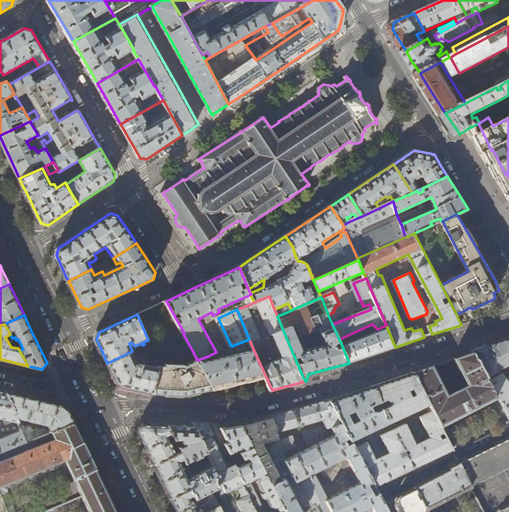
[(387,328),(342,346),(349,363),(353,361),(395,347),(387,328)]
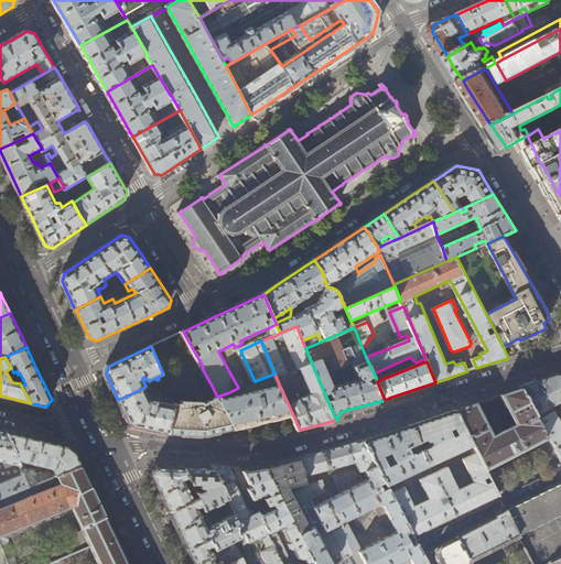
[(524,387),(524,388),(538,415),(560,403),(560,375),(545,380),(524,387)]
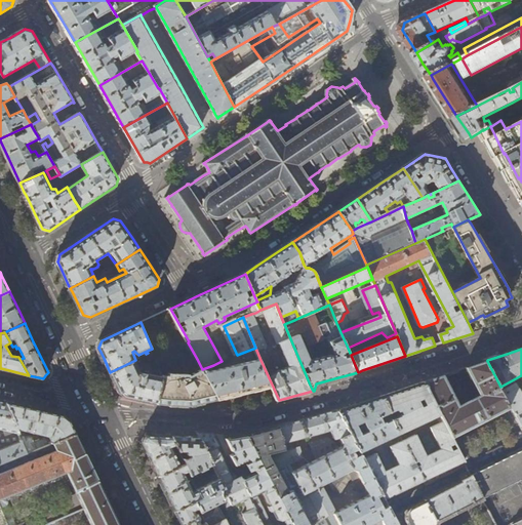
[(202,369),(197,359),(189,364),(195,374),(203,370),(202,369)]
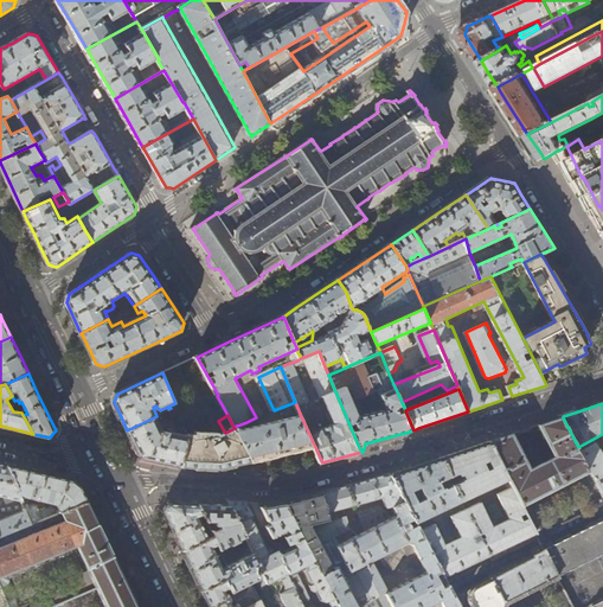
[(156,416),(127,430),(133,442),(139,453),(142,457),(145,459),(162,462),(181,466),(188,435),(165,429),(166,427),(164,422),(161,421),(160,422),(156,416)]
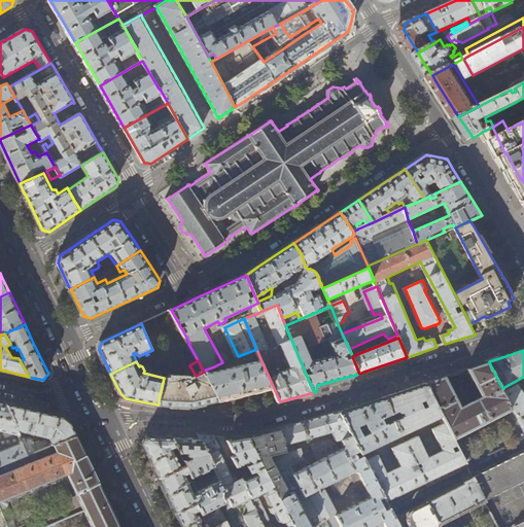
[(214,366),(203,371),(204,372),(220,400),(226,399),(254,392),(274,388),(262,361),(216,373),(214,366)]
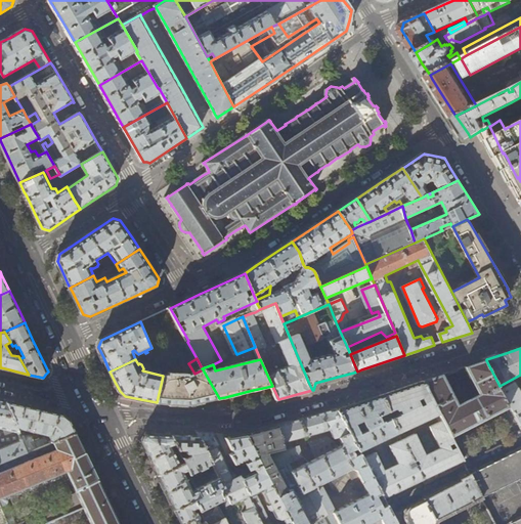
[(500,386),(486,360),(467,366),(481,393),(458,405),(442,375),(424,381),(451,435),(511,405),(502,390),(500,386)]
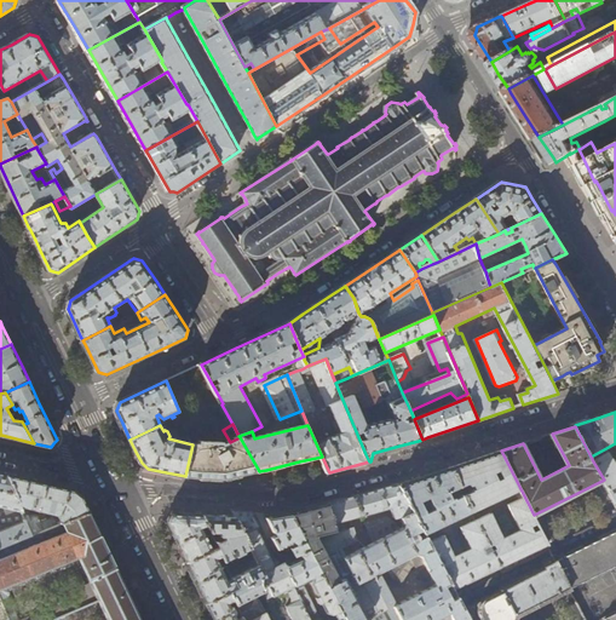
[(259,471),(240,437),(230,442),(224,446),(193,443),(193,445),(185,476),(201,478),(225,480),(242,476),(251,474),(259,471)]
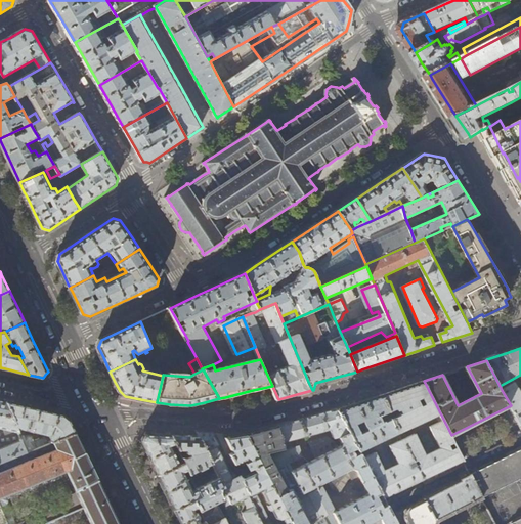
[(404,388),(383,395),(399,432),(436,413),(441,422),(431,426),(441,448),(427,455),(416,433),(403,439),(416,464),(421,462),(423,465),(418,468),(424,479),(427,484),(459,469),(467,465),(451,435),(424,381),(404,388)]
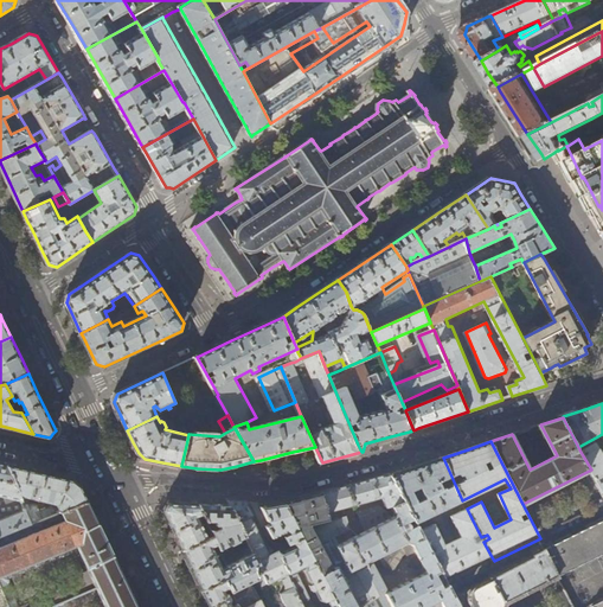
[(581,452),(591,470),(602,490),(602,452),(597,442),(581,452)]
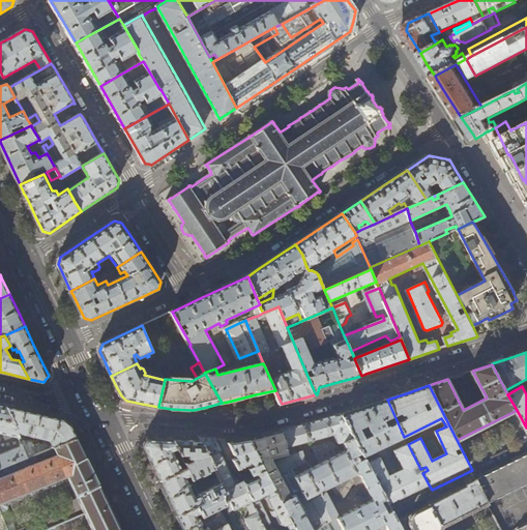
[(367,407),(343,414),(363,452),(366,459),(389,504),(429,484),(422,473),(420,469),(408,444),(396,450),(405,469),(389,476),(381,458),(372,463),(368,453),(404,437),(387,400),(367,407)]
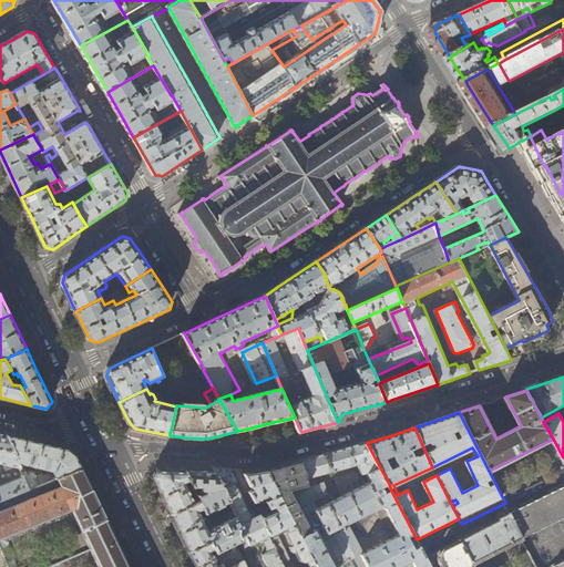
[(0,431),(0,502),(31,490),(26,468),(8,433),(0,431)]
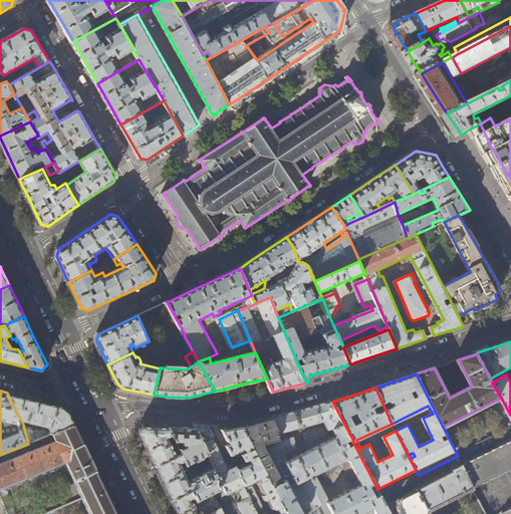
[(69,412),(66,409),(63,406),(53,404),(7,393),(23,425),(28,444),(75,424),(72,417),(69,412)]
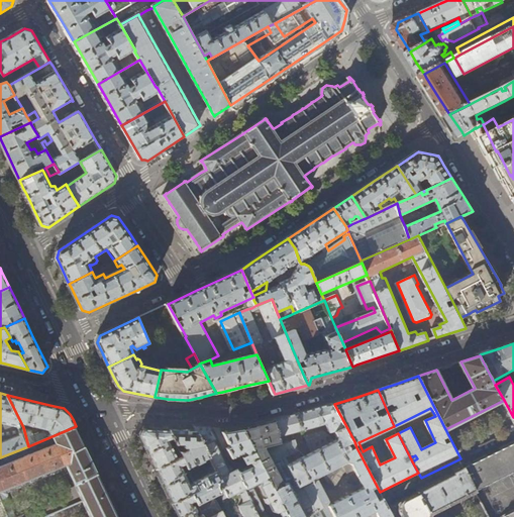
[(334,403),(301,412),(276,419),(258,424),(244,427),(227,428),(223,428),(231,445),(228,447),(230,451),(232,456),(233,457),(237,454),(239,458),(241,458),(244,456),(247,462),(251,461),(253,464),(246,469),(241,462),(239,461),(238,460),(234,460),(239,469),(262,516),(308,516),(330,505),(336,516),(392,516),(393,516),(389,509),(382,497),(380,492),(356,447),(350,450),(351,449),(351,448),(350,447),(349,445),(347,445),(354,441),(334,404),(334,403)]
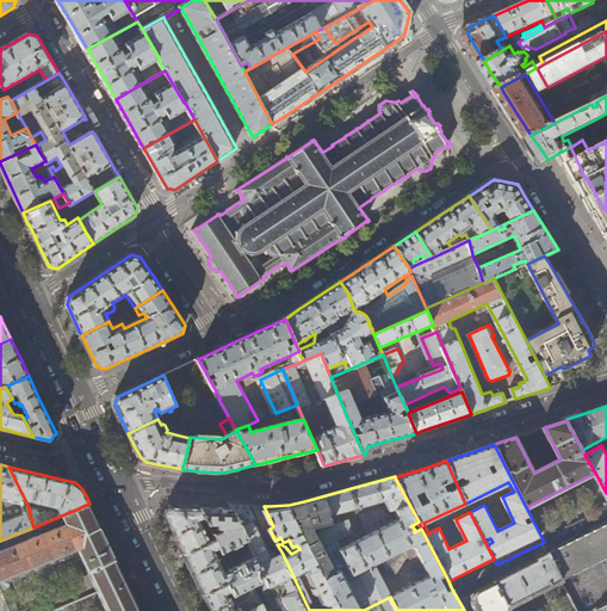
[(261,581),(276,610),(309,610),(283,554),(271,560),(253,519),(255,518),(251,506),(249,504),(231,503),(234,508),(256,555),(261,566),(258,568),(258,574),(261,581)]
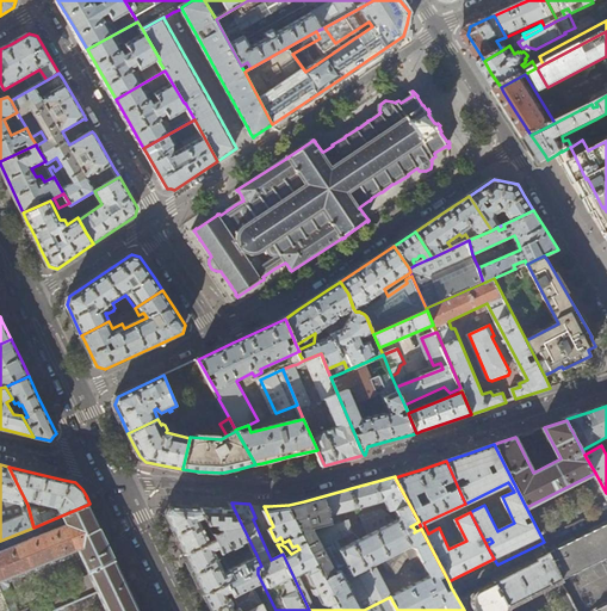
[(90,504),(33,528),(0,541),(0,582),(11,610),(41,610),(39,606),(35,605),(22,610),(11,584),(13,582),(10,575),(78,548),(91,575),(99,592),(107,610),(141,610),(118,562),(98,520),(90,504)]
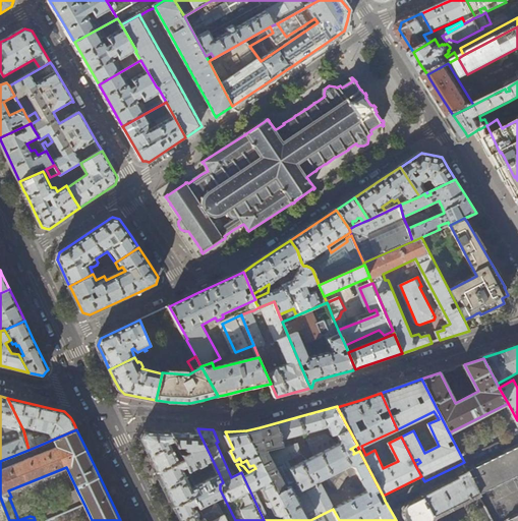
[(176,442),(172,432),(147,431),(145,435),(142,438),(152,458),(159,472),(185,460),(182,453),(177,455),(175,450),(177,449),(175,446),(173,447),(172,444),(176,442)]
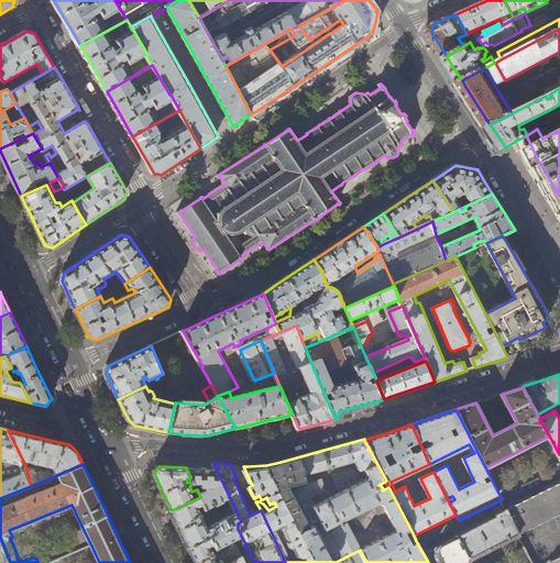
[(252,485),(243,466),(235,466),(248,493),(251,492),(249,487),(252,485)]
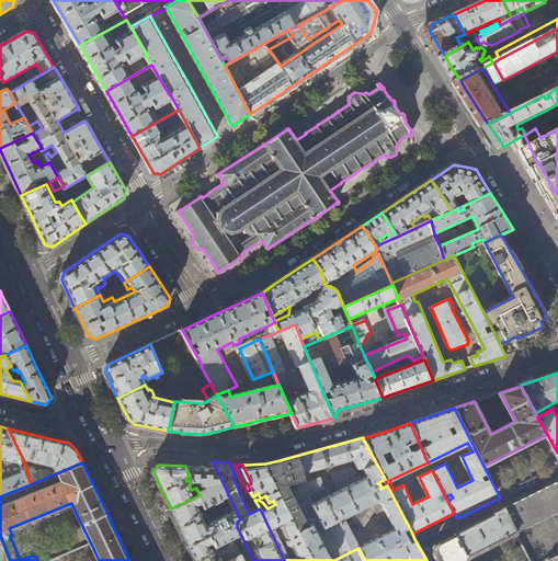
[(209,467),(185,466),(190,476),(196,488),(200,495),(205,507),(228,495),(215,467),(209,467)]
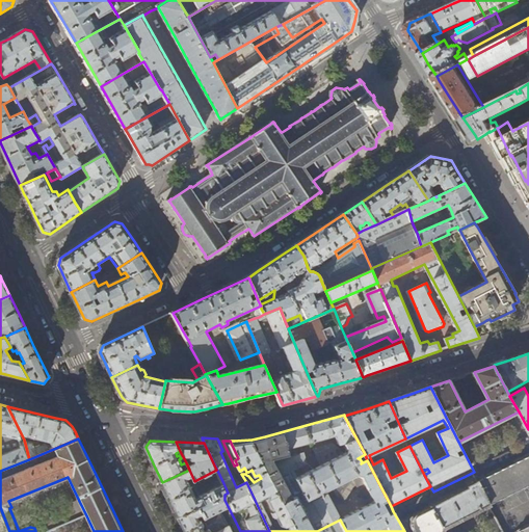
[(485,495),(528,474),(528,451),(476,477),(479,481),(485,495)]
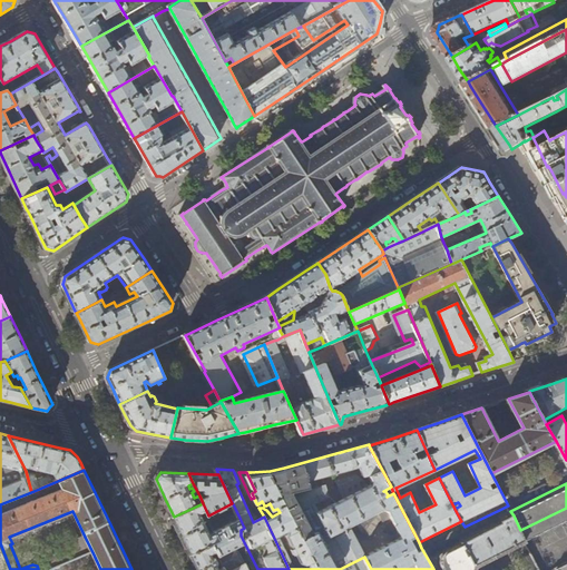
[(209,518),(208,516),(203,503),(174,517),(184,538),(192,554),(214,543),(221,540),(216,532),(212,534),(209,530),(212,529),(211,524),(207,526),(205,520),(209,518)]
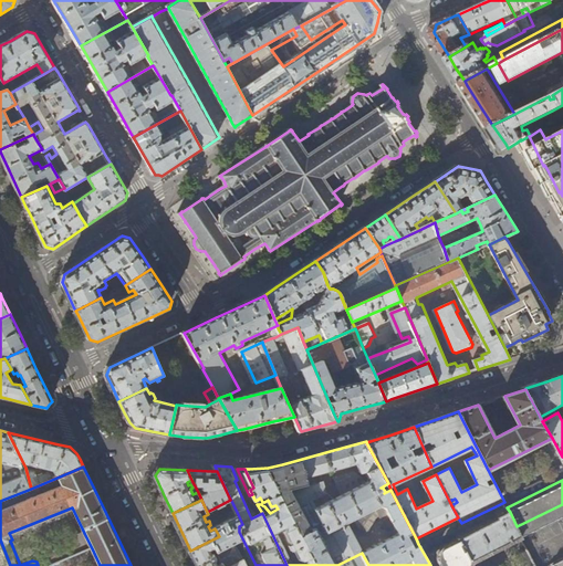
[(504,502),(496,506),(499,512),(507,507),(504,502)]
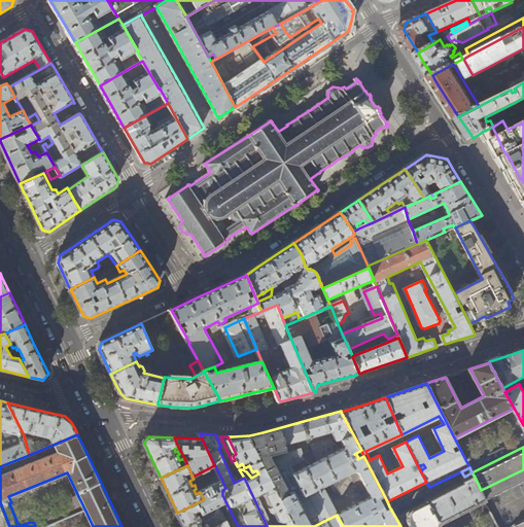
[(523,469),(481,490),(486,500),(492,512),(499,526),(515,526),(523,522),(523,469)]
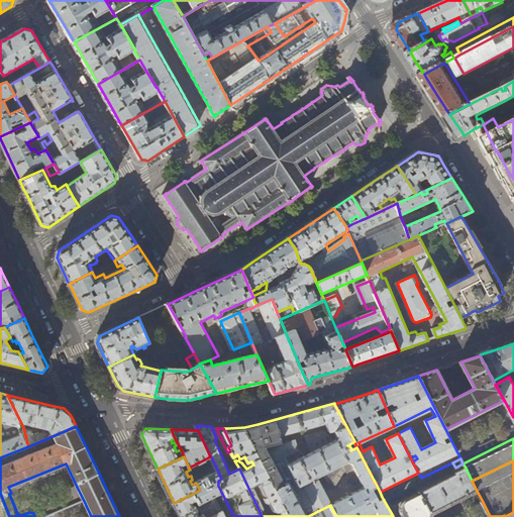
[(430,516),(430,515),(430,514),(430,513),(475,490),(475,492),(477,491),(472,481),(466,468),(455,473),(457,475),(389,509),(393,516),(392,516),(490,516),(483,502),(476,505),(481,516),(429,516),(430,516)]
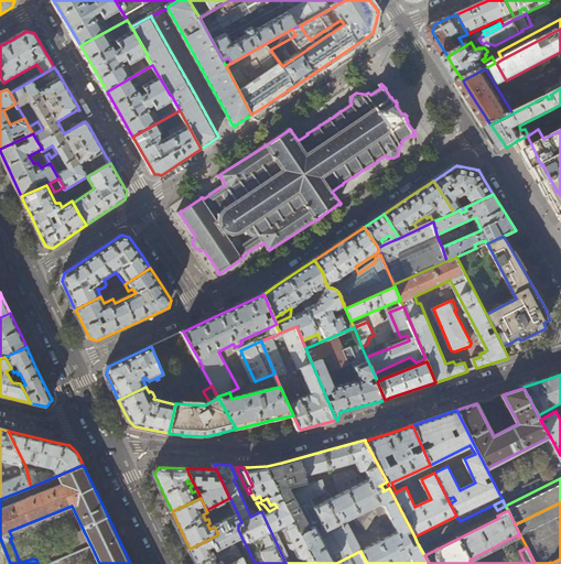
[(241,537),(238,530),(238,524),(241,522),(237,512),(213,524),(214,527),(218,534),(212,538),(217,550),(223,561),(224,563),(247,563),(236,540),(241,537)]
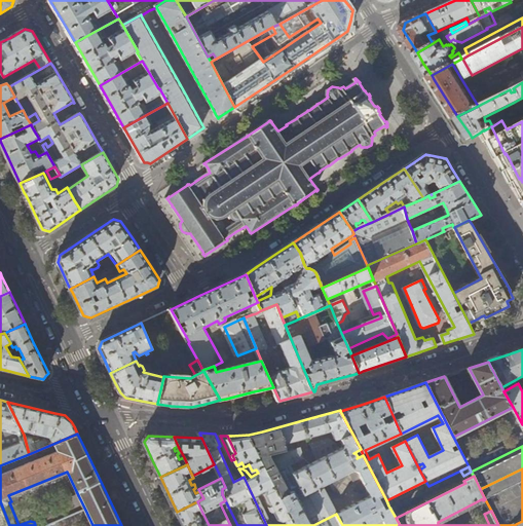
[(197,501),(177,512),(183,525),(209,525),(208,523),(202,525),(201,522),(202,521),(202,520),(199,515),(202,513),(197,501)]
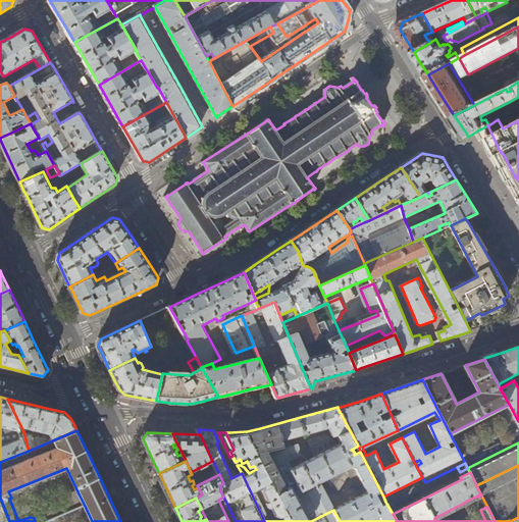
[(340,521),(333,510),(311,521),(340,521)]
